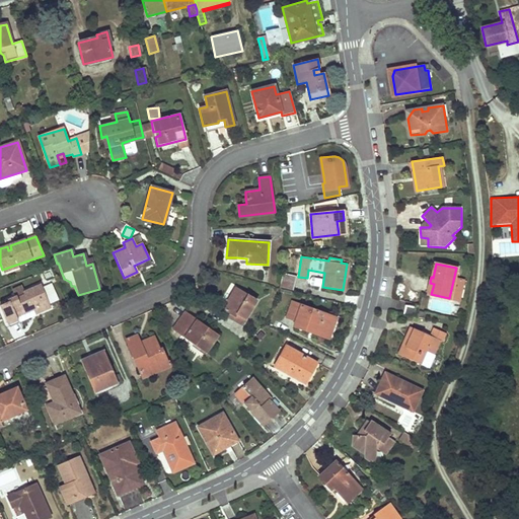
[(3,274),(18,269),(16,265),(2,270),(3,274)]
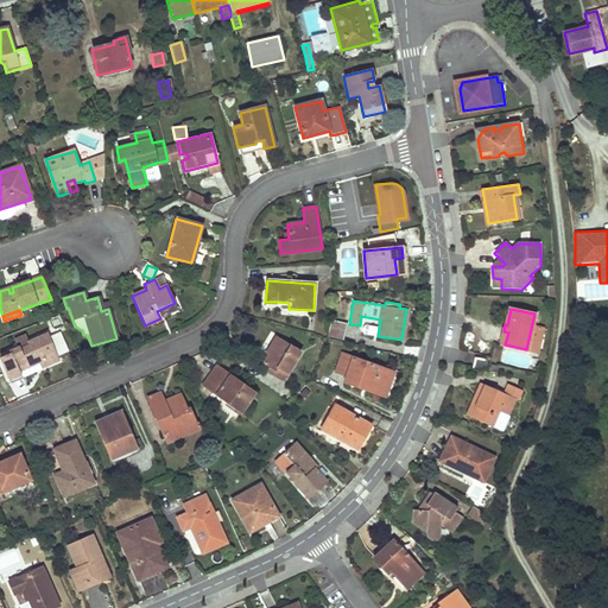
[(329,323),(343,325),(344,318),(330,316),(329,323)]
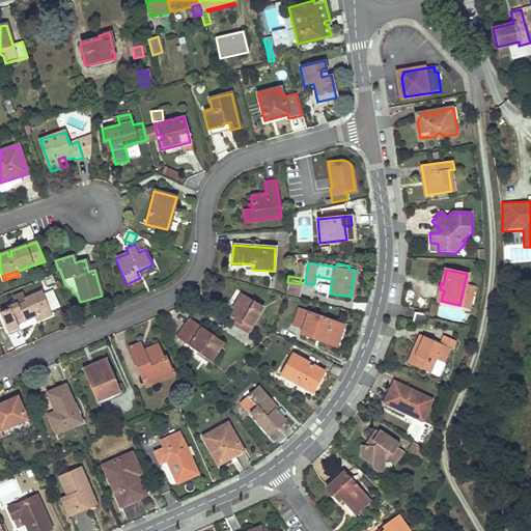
[(285,289),(284,292),(297,297),(300,284),(287,282),(285,289)]
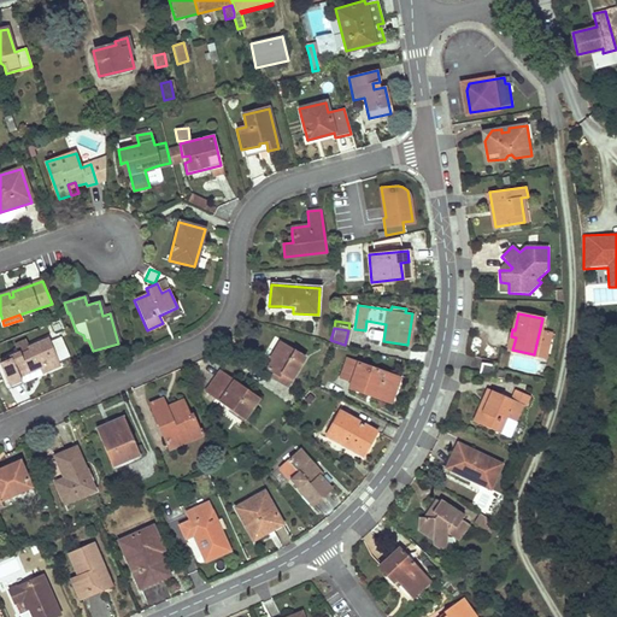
[(9,357),(9,358),(10,358),(0,362),(0,366),(9,387),(22,381),(21,378),(42,370),(43,374),(59,366),(48,340),(28,348),(29,351),(21,354),(19,352),(9,357)]
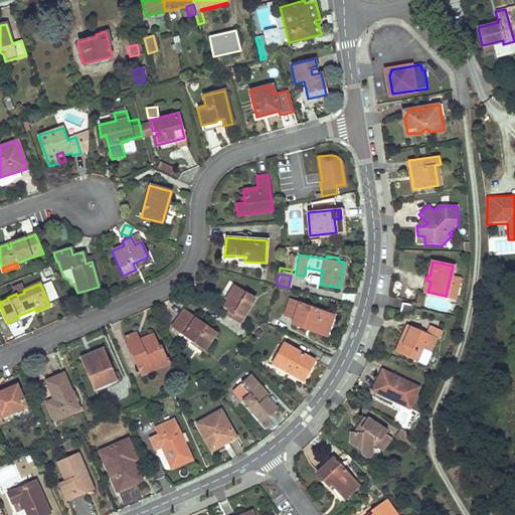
[(224,307),(231,312),(238,316),(236,320),(239,322),(255,299),(234,286),(229,293),(232,295),(224,307)]
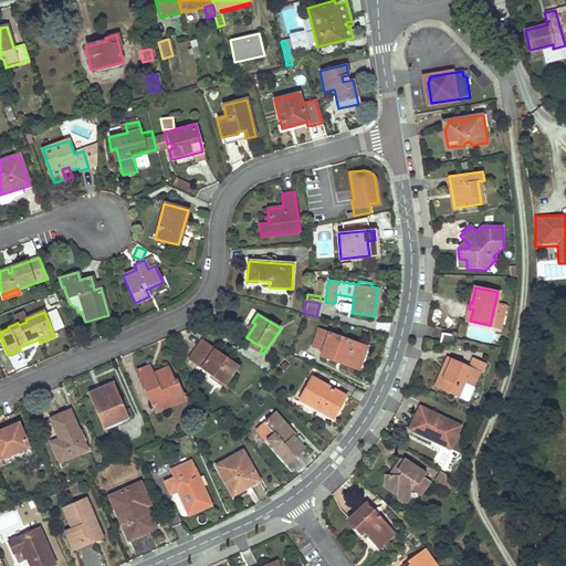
[(322,348),(321,352),(320,354),(332,359),(333,356),(358,366),(365,346),(317,328),(312,345),(322,348)]
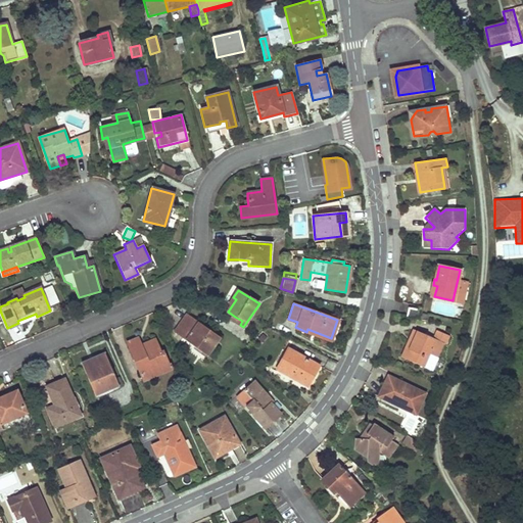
[(417,320),(418,316),(419,311),(409,307),(407,318),(417,320)]
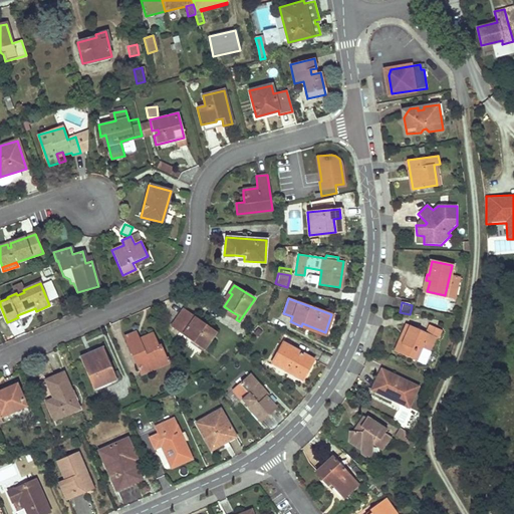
[(184,309),(172,326),(202,348),(215,332),(184,309)]
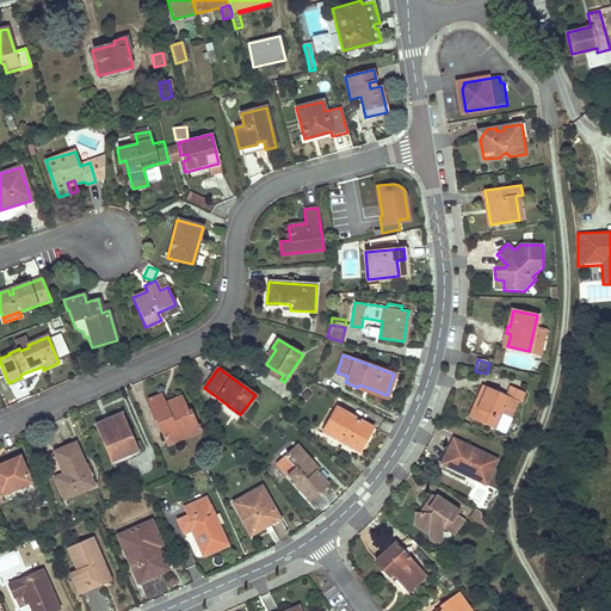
[(10,390),(24,383),(22,377),(8,383),(7,383),(10,390)]
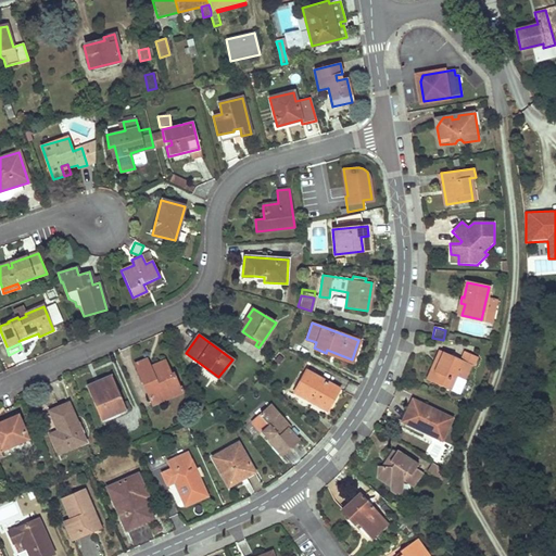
[(479,357),(466,352),(462,361),(439,350),(433,362),(440,364),(436,373),(432,381),(457,392),(462,392),(465,383),(465,379),(471,364),(476,366),(479,357)]
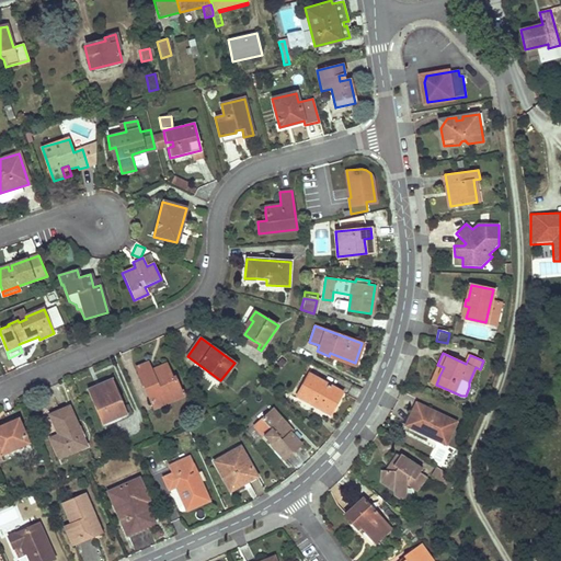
[(165,364),(156,368),(157,373),(152,374),(148,364),(136,369),(152,409),(184,396),(182,390),(180,391),(174,377),(172,378),(165,364)]
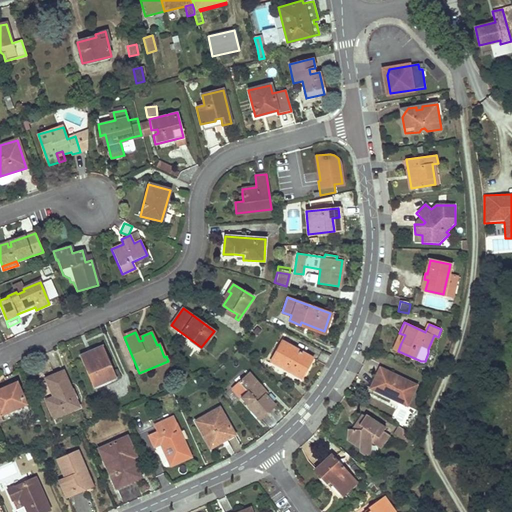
[(405,335),(399,333),(393,349),(398,351),(401,343),(405,335)]
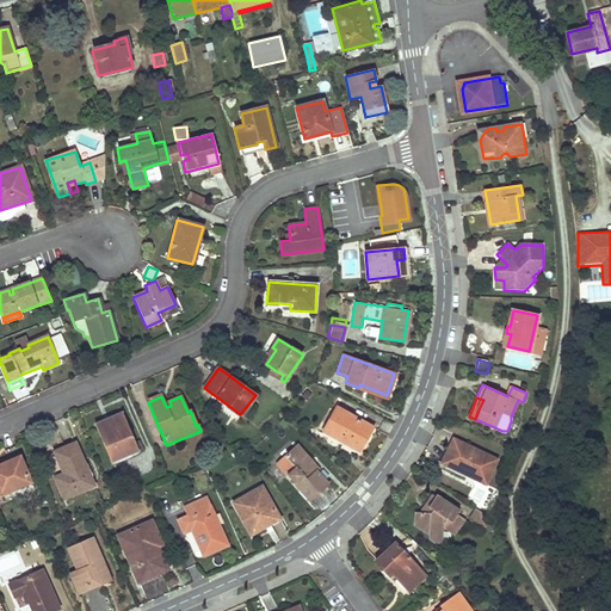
[(335,407),(323,431),(359,451),(372,427),(335,407)]
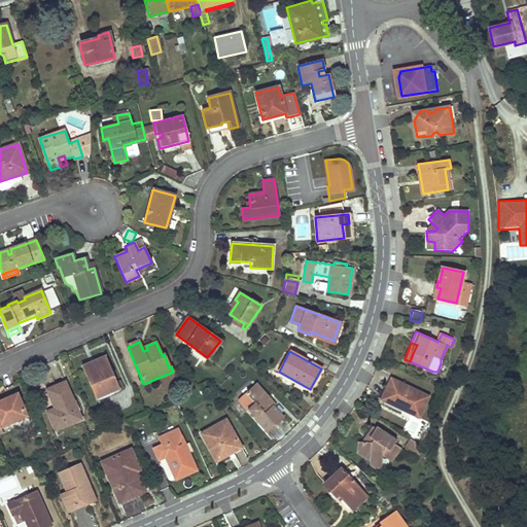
[(91,365),(90,364),(89,362),(81,365),(94,394),(100,391),(102,395),(118,388),(105,355),(94,360),(95,363),(91,365)]
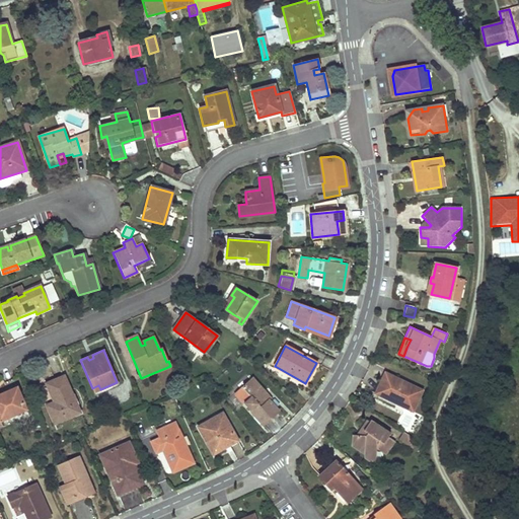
[(380,395),(389,400),(397,404),(399,400),(403,402),(401,406),(412,412),(422,390),(385,372),(380,382),(385,385),(380,395)]
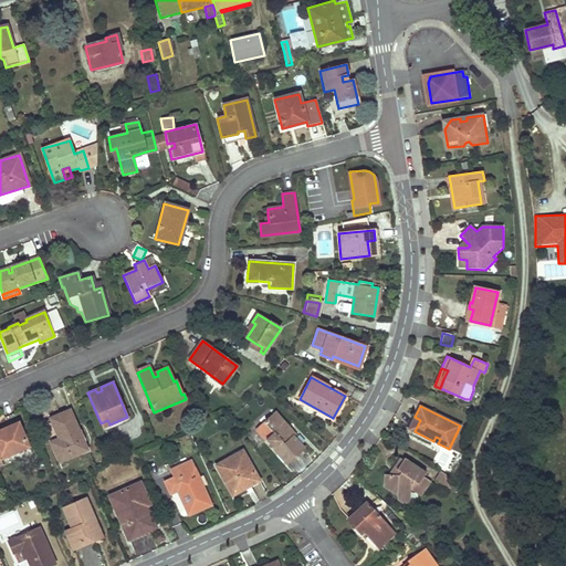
[(50,419),(59,438),(50,442),(59,462),(87,450),(70,410),(50,419)]
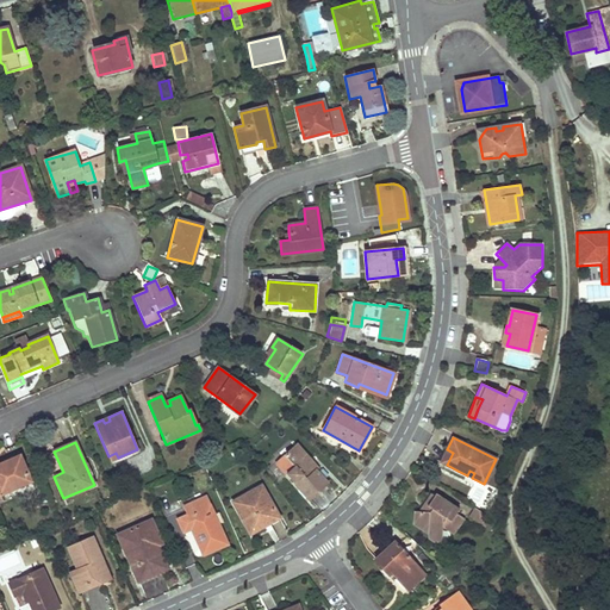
[(311,462),(304,454),(297,446),(285,456),(294,467),(287,474),(309,499),(327,483),(316,471),(313,472),(307,466),(311,462)]
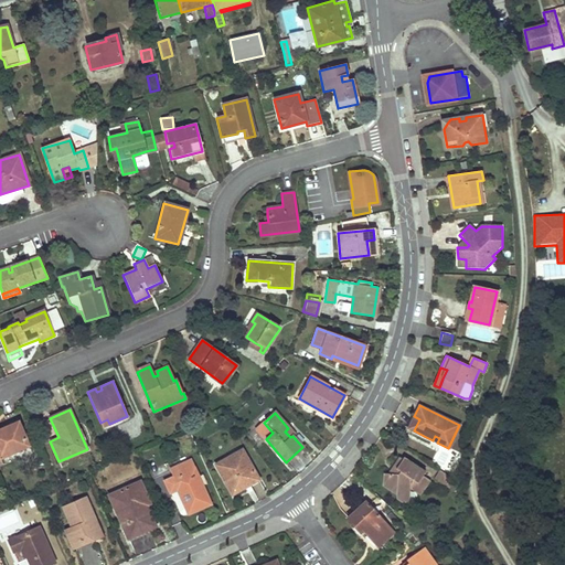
[(419,419),(414,416),(408,428),(414,430),(419,419)]
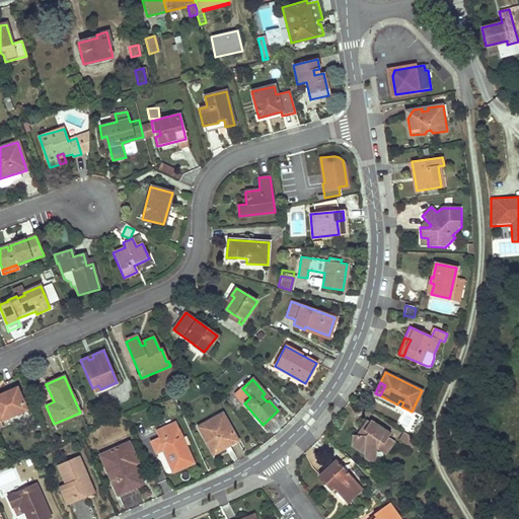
[(0,420),(25,409),(16,387),(0,394),(0,420)]
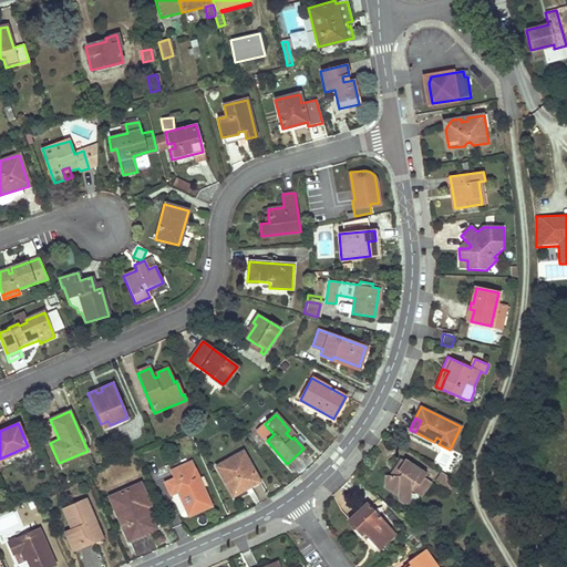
[(0,463),(1,466),(31,454),(28,446),(0,459),(0,463)]
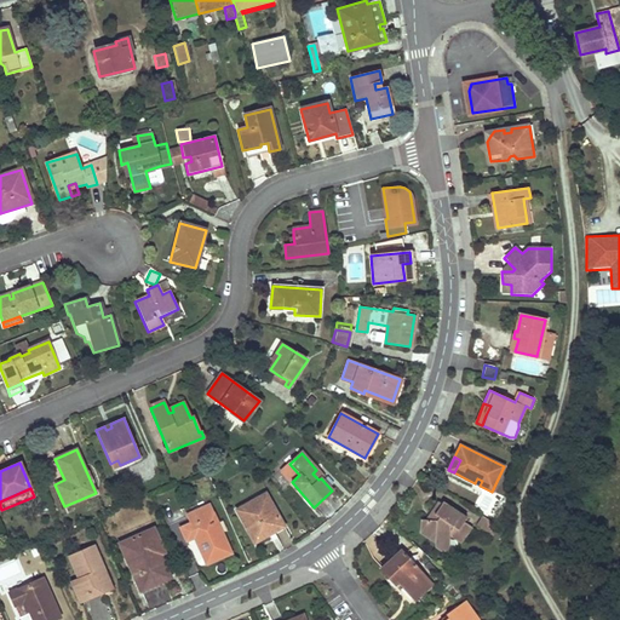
[(247,530),(252,528),(256,537),(270,528),(273,532),(283,526),(267,494),(236,510),(247,530)]
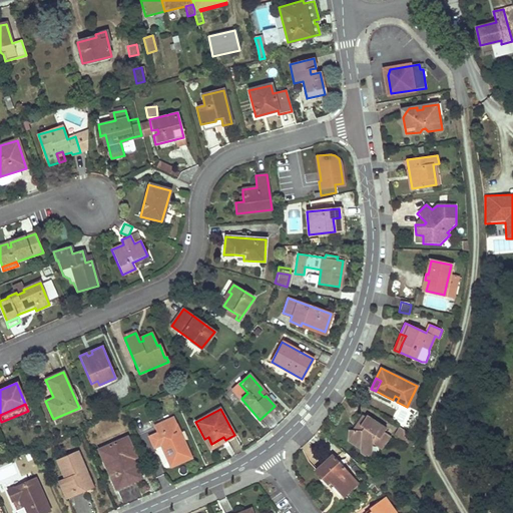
[(364,413),(352,430),(362,431),(363,428),(360,426),(367,415),(364,413)]
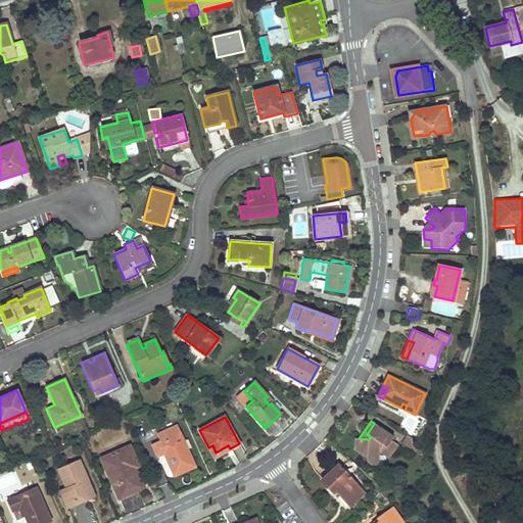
[(361,452),(364,454),(367,456),(366,461),(372,465),(378,465),(380,453),(387,458),(397,444),(391,440),(393,437),(374,423),(367,434),(370,436),(369,439),(359,438),(355,438),(354,450),(360,454),(361,452)]
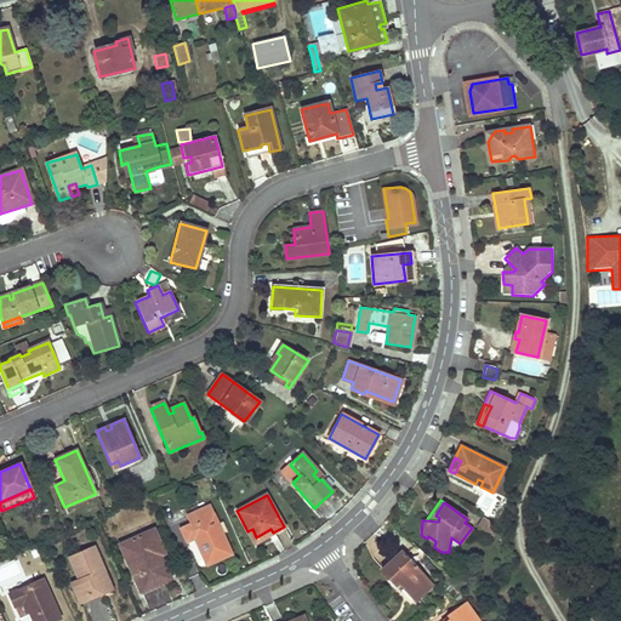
[(191,524),(181,528),(198,567),(201,567),(231,553),(209,505),(187,514),(191,524)]
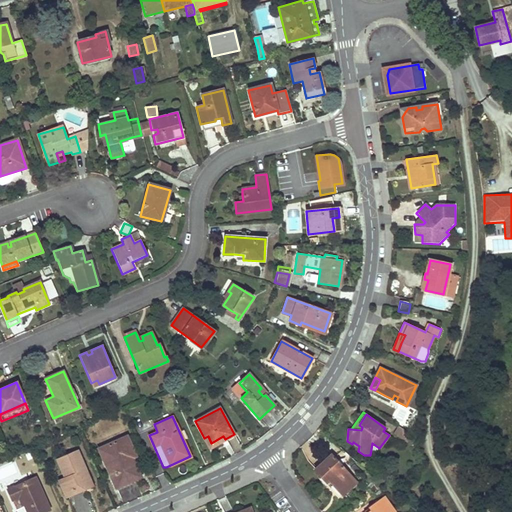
[(396,432),(405,439),(408,435),(410,432),(400,426),(396,432)]
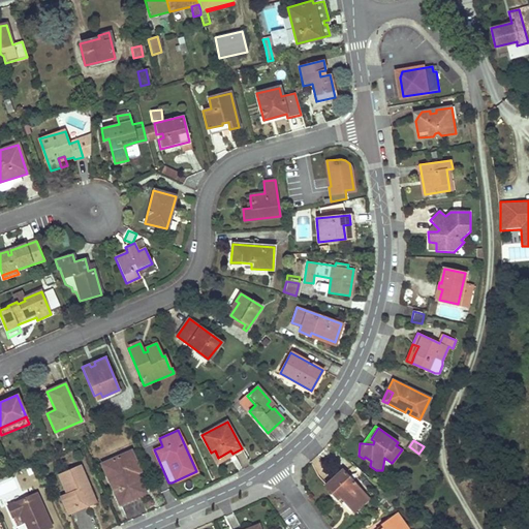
[(135,473),(139,471),(131,450),(101,464),(119,504),(139,495),(133,480),(137,478),(135,473)]
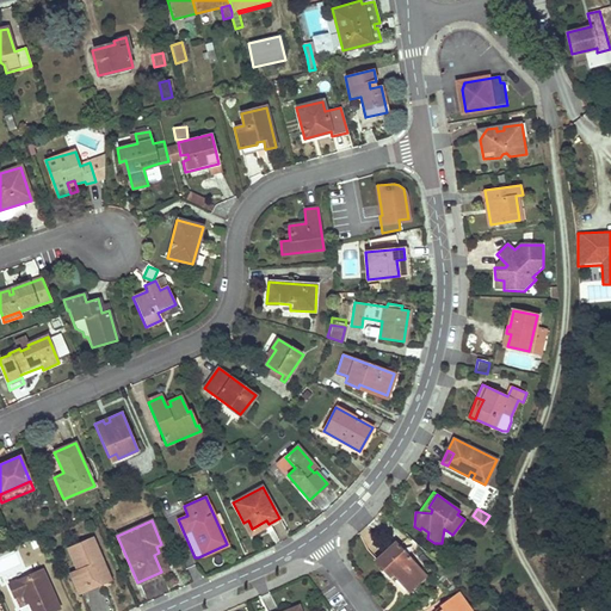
[(92,537),(68,548),(78,569),(69,573),(79,593),(103,584),(94,565),(103,561),(92,537)]
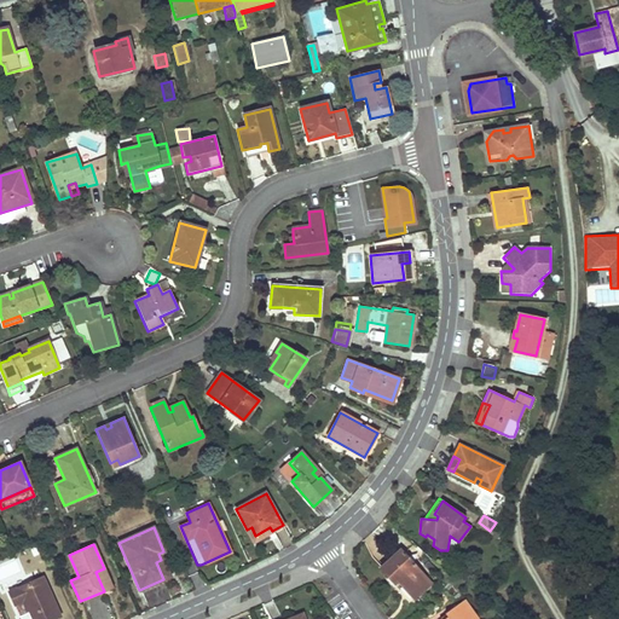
[(381,568),(388,576),(394,583),(397,580),(414,599),(432,583),(401,550),(381,568)]
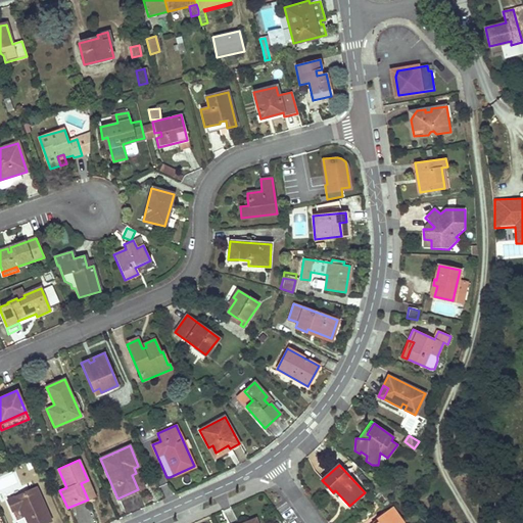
[(81,483),(88,500),(94,496),(88,480),(81,483)]
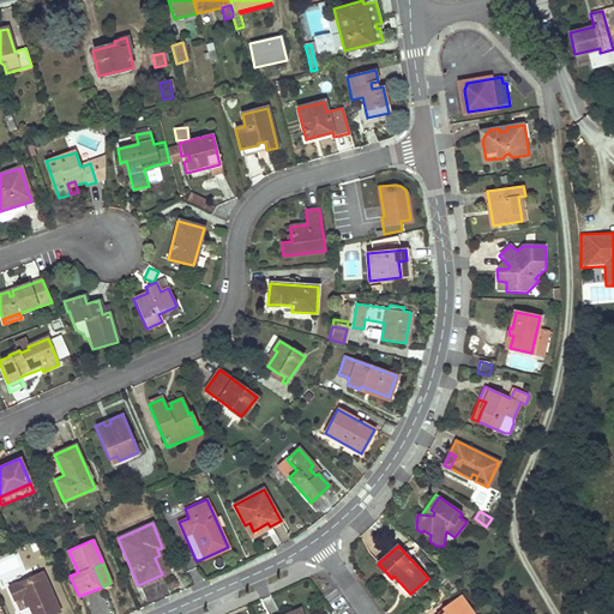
[(8,588),(13,600),(20,596),(28,613),(50,613),(58,612),(42,573),(8,588)]
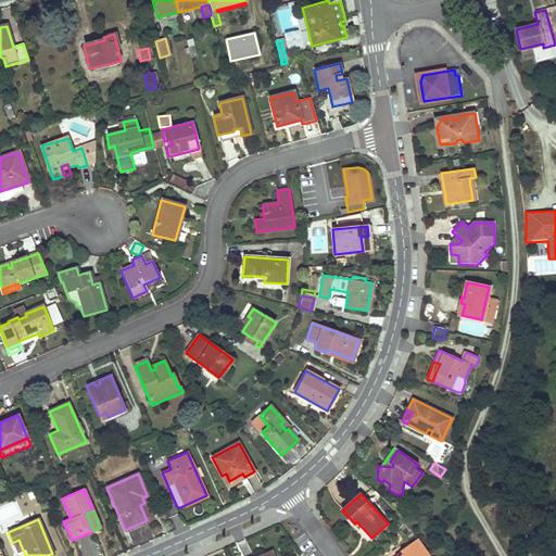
[(25,555),(19,540),(12,543),(17,555),(25,555)]
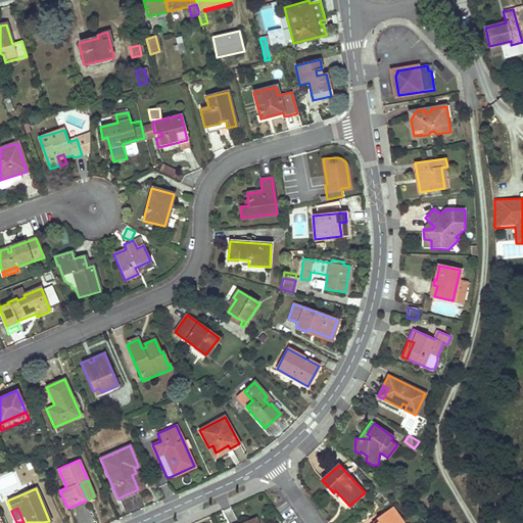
[(376,522),(401,522),(391,508),(376,518),(379,522),(376,522)]
